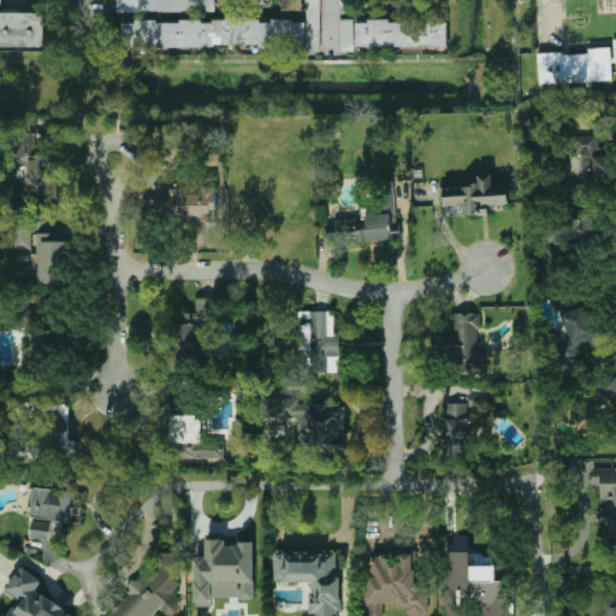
[(114,0),(215,0),(215,11),(114,11),(114,0)]
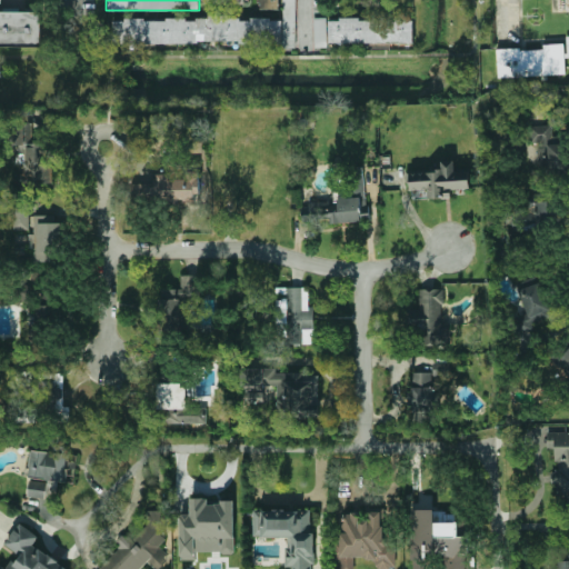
[(279,10),(278,0),(257,0),(258,10),(279,10)]
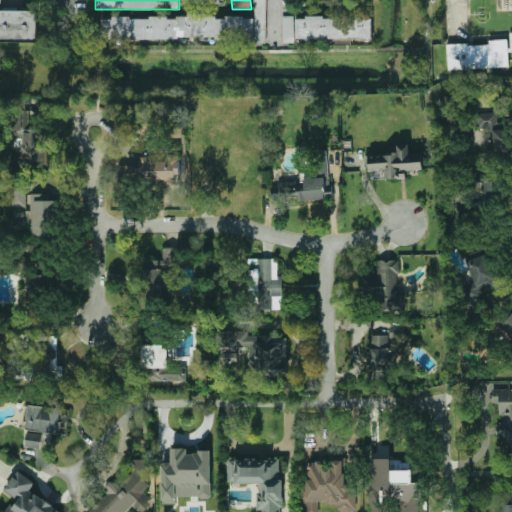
[(254,11),(253,0),(265,0),(266,40),(257,40),(257,11),(254,11)]
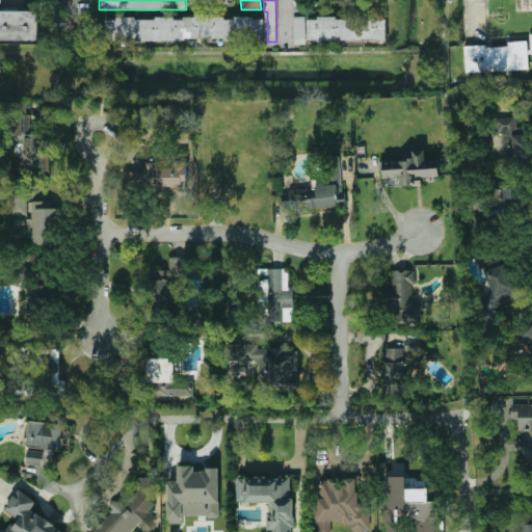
[(0,9),(37,9),(37,43),(0,43),(0,9)]
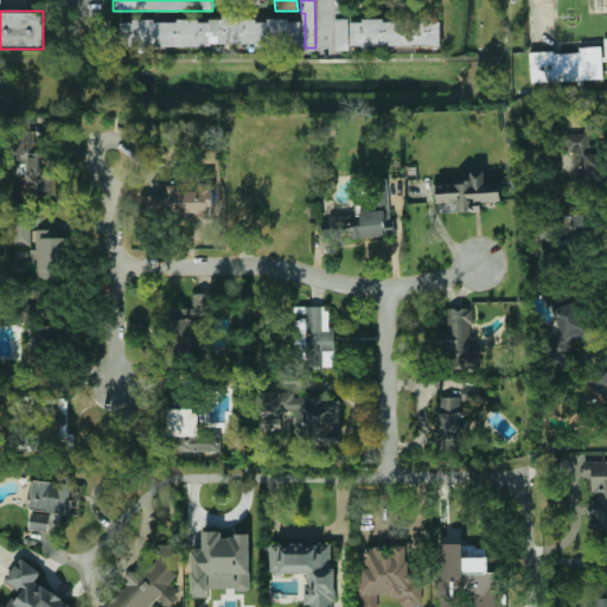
[(407,21),(407,16),(429,16),(429,21),(442,21),(442,44),(352,44),(352,21),(364,21),(364,17),(385,17),(385,21),(407,21)]
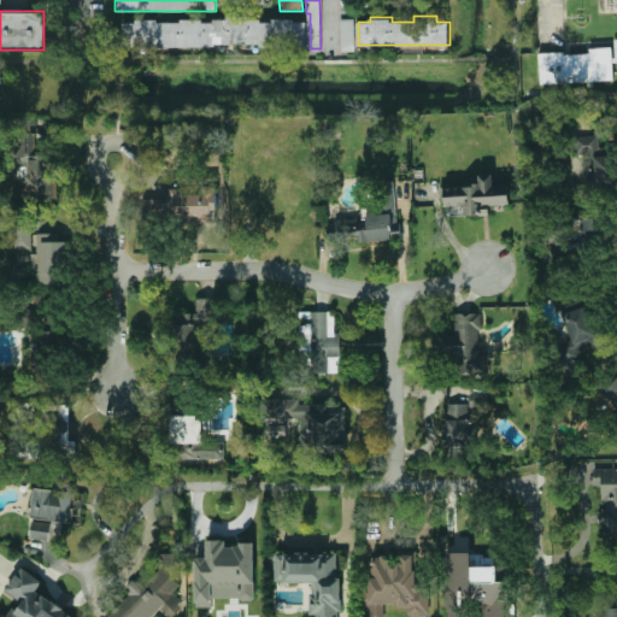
[(259,50),(241,51),(241,46),(116,46),(116,21),(136,21),(136,18),(157,18),(157,21),(181,21),(181,18),(203,18),(203,21),(233,21),(233,17),(260,17),(260,21),(271,21),(271,17),(295,17),(295,21),(306,21),(306,46),(259,46),(259,50)]
